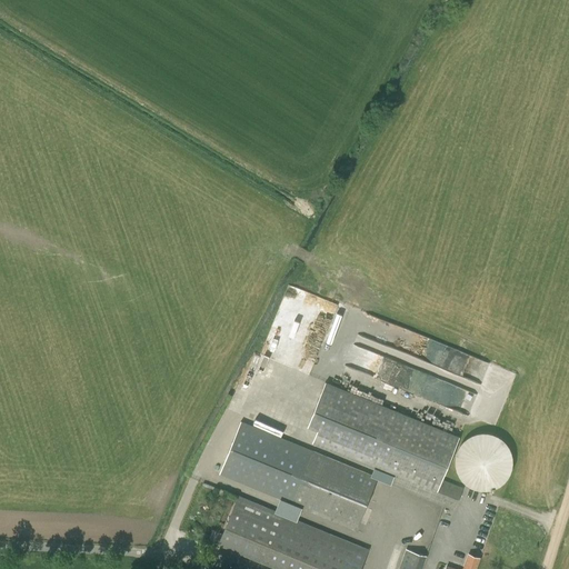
[(462,489),(456,486),(435,478),(452,435),(325,382),(307,426),(317,430),(311,442),(393,476),(390,483),(395,485),(395,486),(447,507),(453,509),(462,489)]
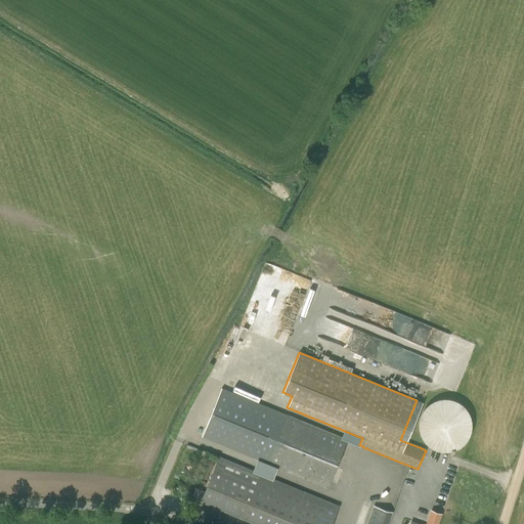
[(348,439),(288,415),(223,388),(202,436),(328,488),(348,439)]
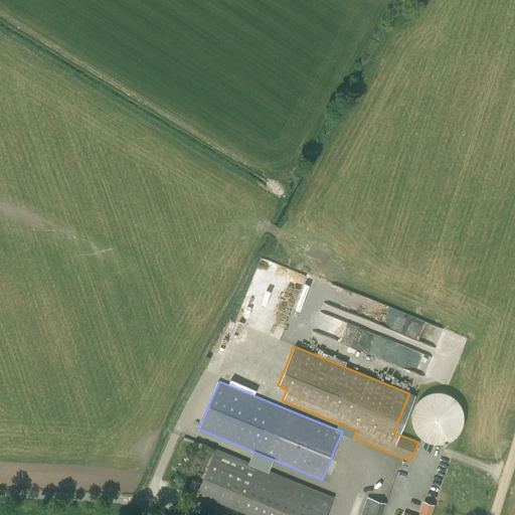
[(421,438),(425,441),(430,443),(435,444),(440,444),(445,444),(449,442),(453,440),(457,437),(460,433),(462,427),(464,423),(464,417),(464,413),(463,409),(461,404),(458,400),(455,397),(451,394),(447,392),(442,391),(437,391),(432,392),(427,394),(421,397),(418,400),(416,403),(414,407),(412,412),(411,417),(412,421),(413,426),(415,431),(418,435),(421,438)]
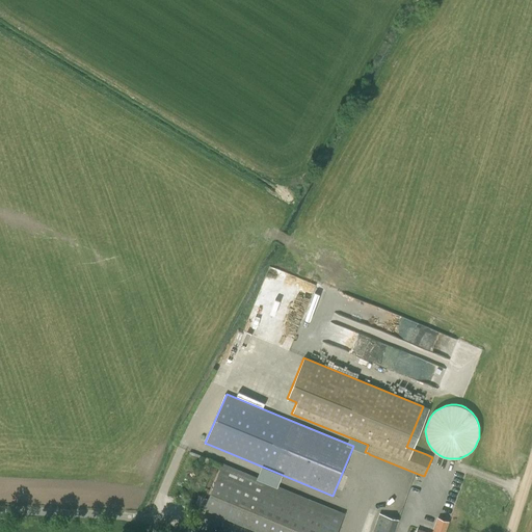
[(223,464),(205,508),(262,531),(336,531),(343,514),(335,510),(337,504),(261,473),(258,479),(223,464)]
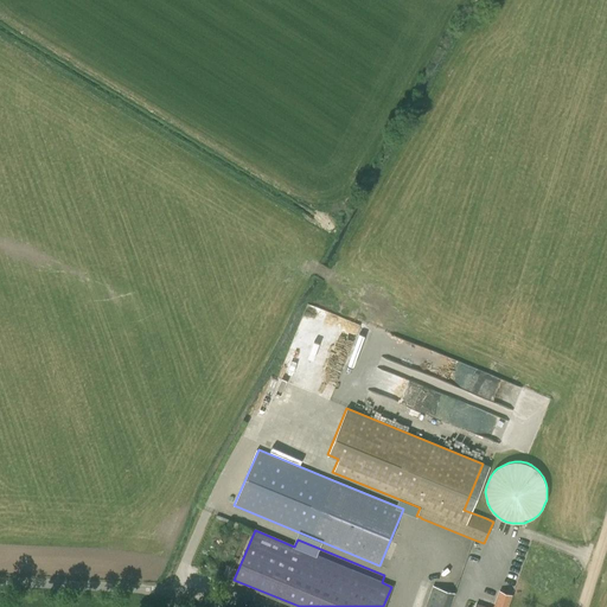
[(449,606),(455,593),(433,586),(425,606),(449,606)]
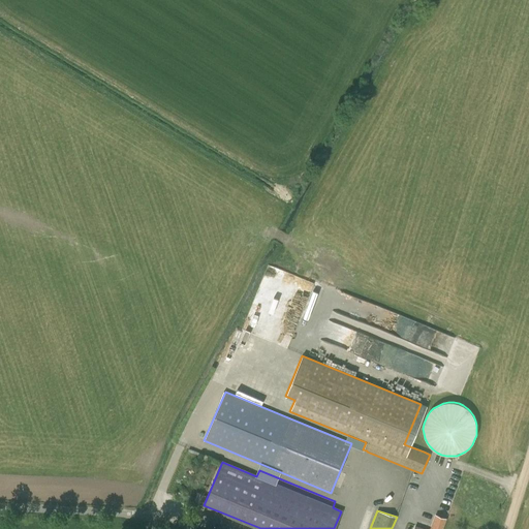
[(436,528),(441,518),(436,516),(431,528),(422,528),(415,527),(413,528),(436,528)]
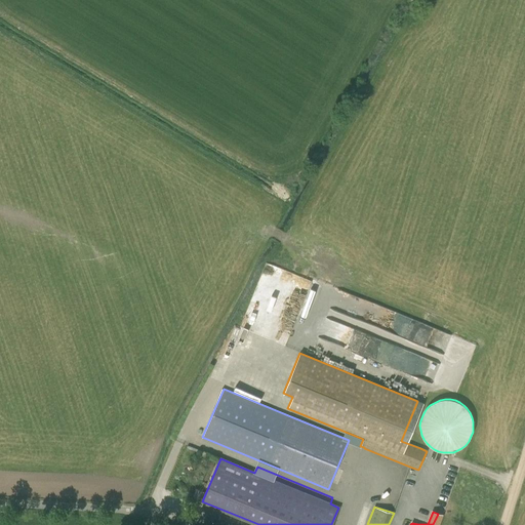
[(438,524),(442,515),(438,514),(433,524),(438,524)]
